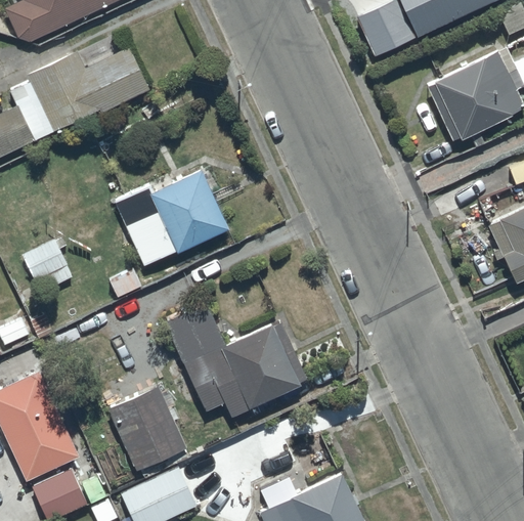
[(16,39),(30,42),(117,0),(22,0),(4,8),(16,39)]
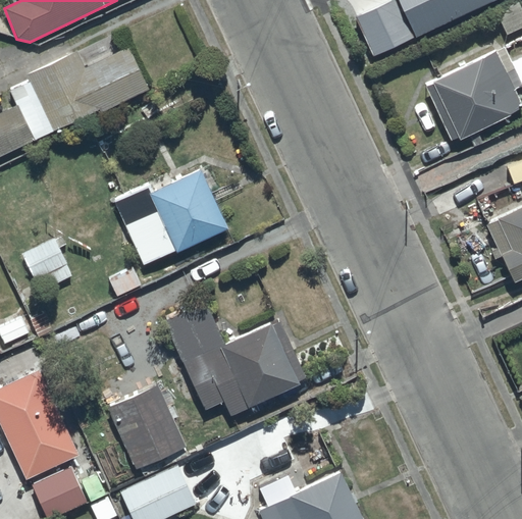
[(398,0),(415,36),(493,0),(398,0)]
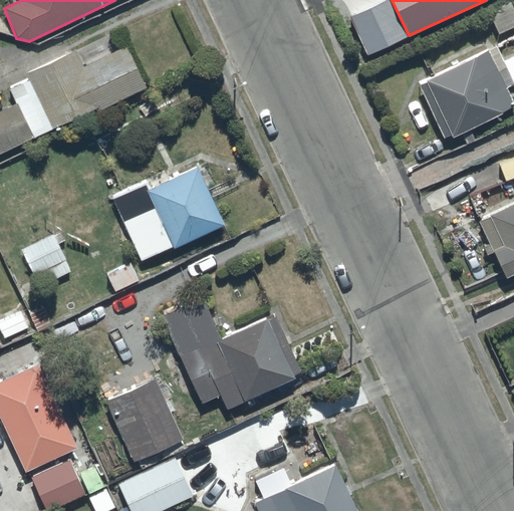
[(513,11),(510,3),(489,13),(499,35),(513,27),(513,11)]
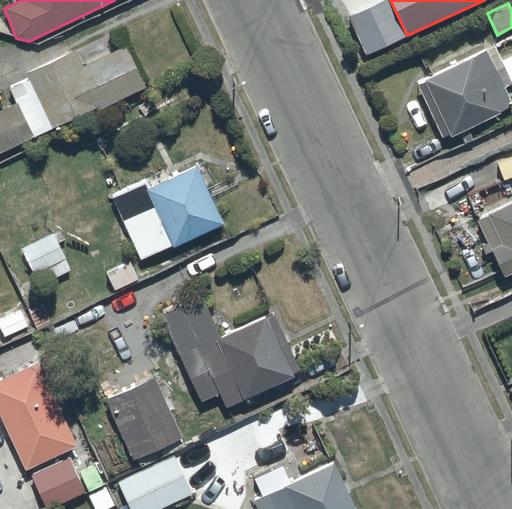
[(511,104),(504,88),(511,83),(511,57),(503,62),(495,44),(415,84),(442,137),(449,133),(451,135),(511,104)]
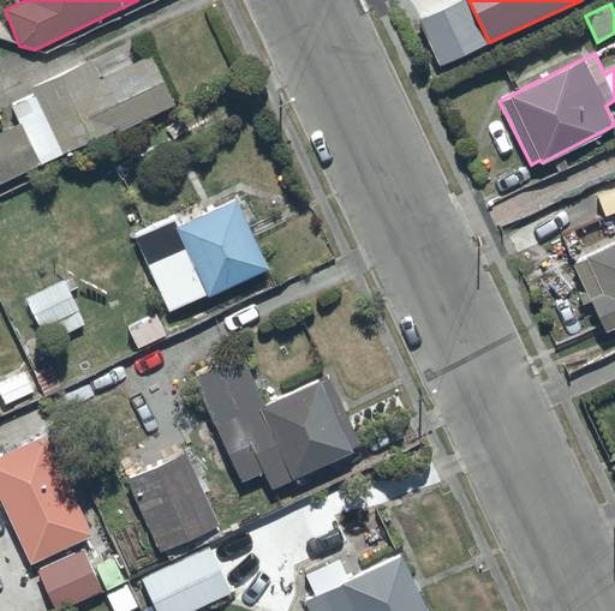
[(21,125),(0,135),(0,184),(115,127),(118,132),(177,103),(153,54),(100,81),(89,59),(30,89),(34,96),(11,107),(21,125)]
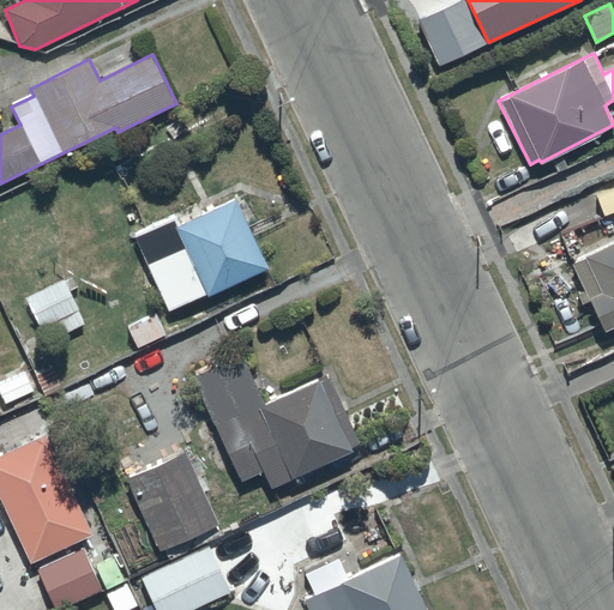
[(175,216),(134,235),(169,310),(205,294),(206,296),(268,269),(235,199),(180,225),(175,216)]
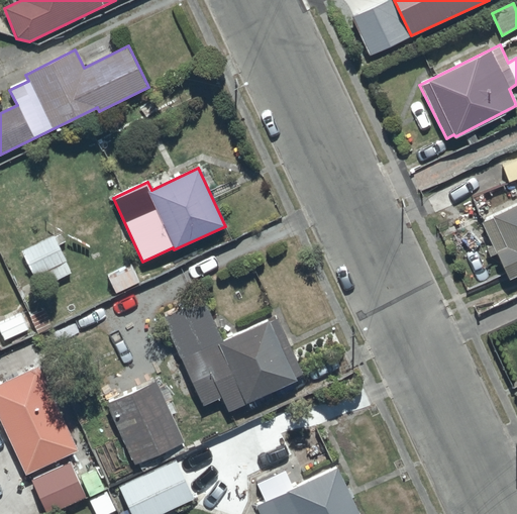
[(516,205),(482,223),(492,245),(486,248),(490,258),(497,254),(509,280),(516,276),(516,205)]
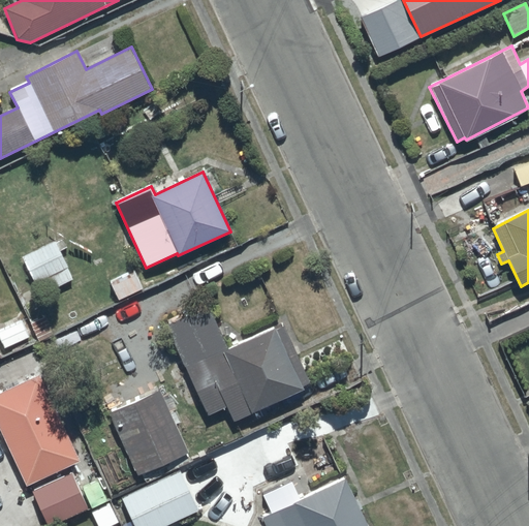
[(63,239),(22,257),(34,284),(41,280),(47,291),(73,280),(61,253),(68,249),(63,239)]
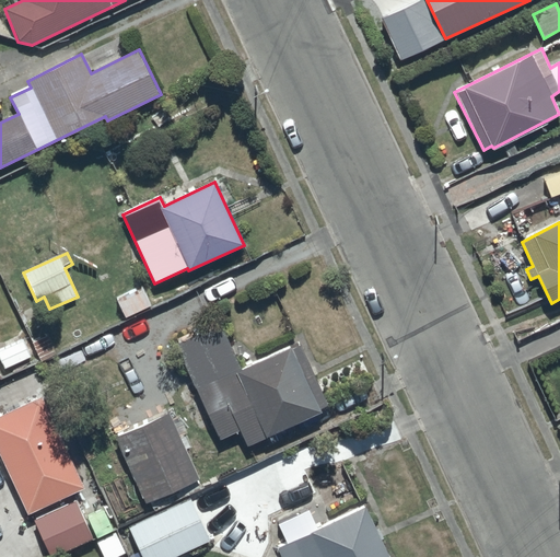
[(141,288),(116,300),(125,317),(150,305),(141,288)]
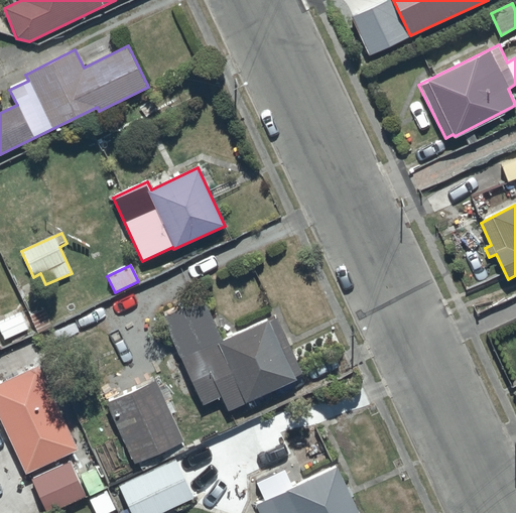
[(222,342),(202,299),(161,317),(202,405),(221,396),(227,409),(302,375),(276,317),(222,342)]
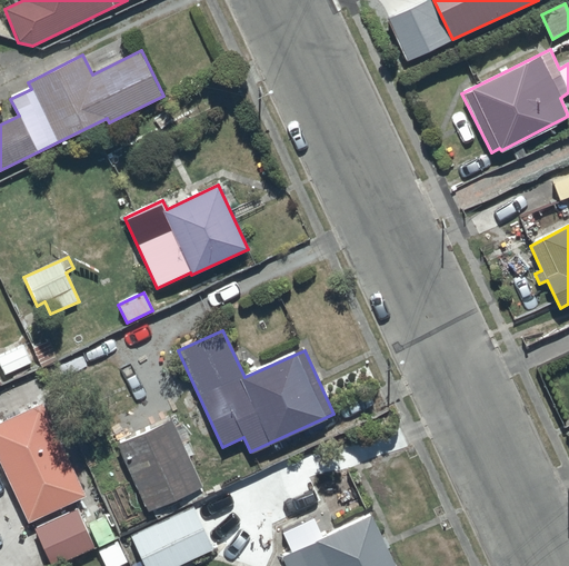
[(43,404),(0,423),(0,465),(26,523),(85,496),(43,404)]
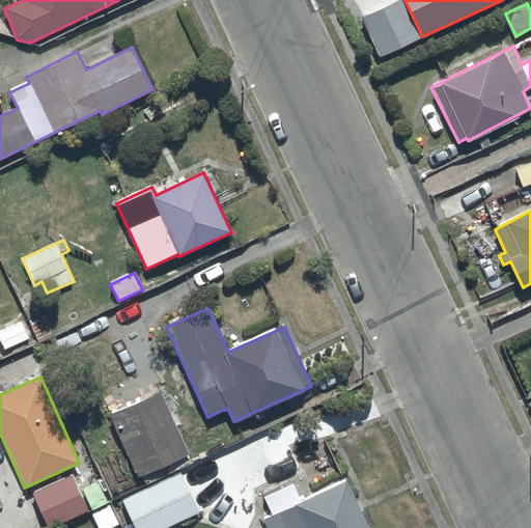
[(188,453),(160,392),(110,415),(138,477),(188,453)]
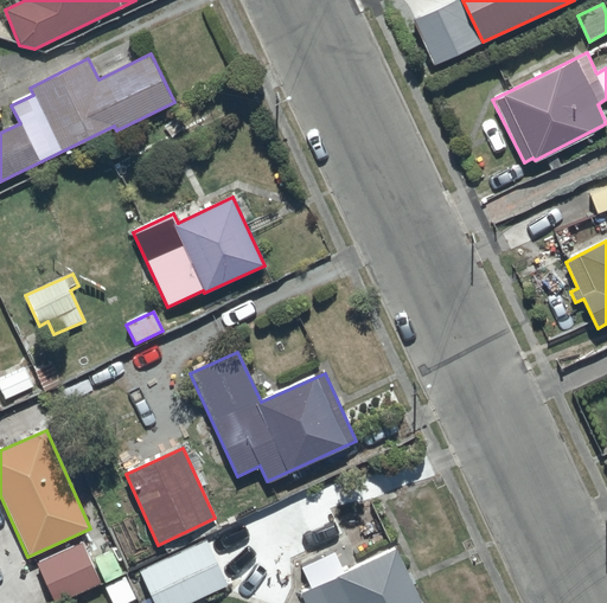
[(206,540),(139,571),(153,602),(192,602),(228,587),(206,540)]
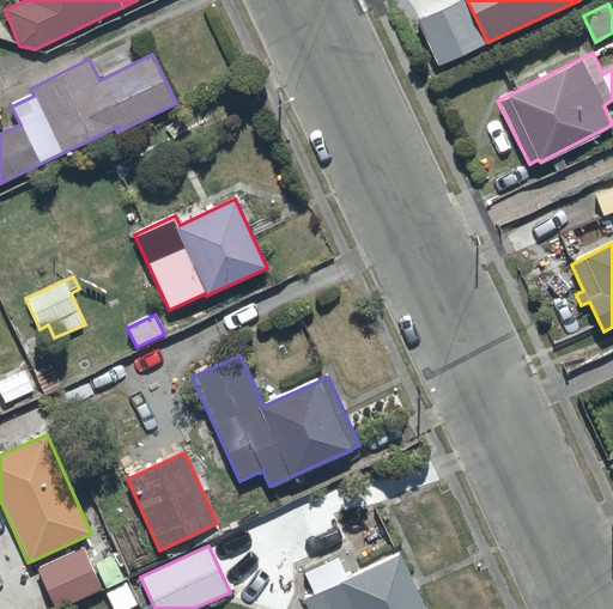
[(82,548),(37,570),(55,608),(64,608),(102,590),(82,548)]
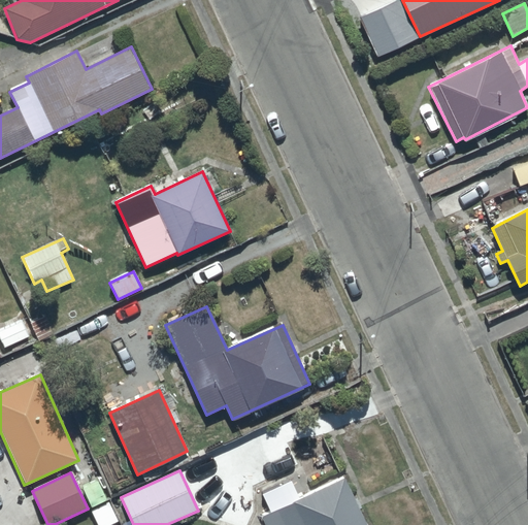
[(366,524),(344,479),(262,518),(265,524),(366,524)]
